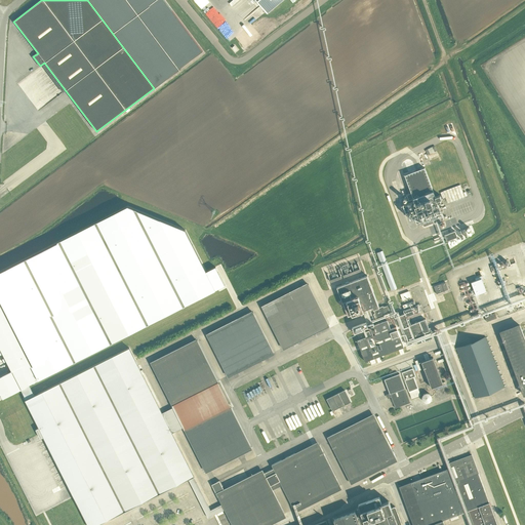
[(87,0),(154,88),(178,70),(203,51),(164,0),(87,0)]
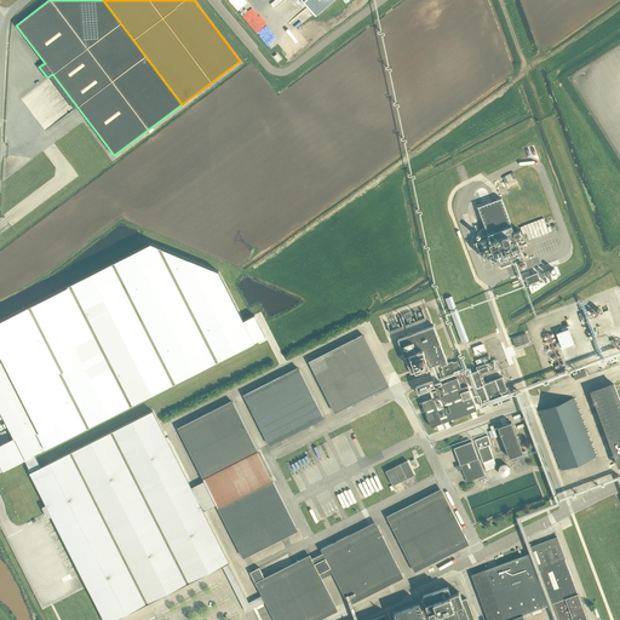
[(225,0),(234,11),(245,4),(242,0),(225,0)]
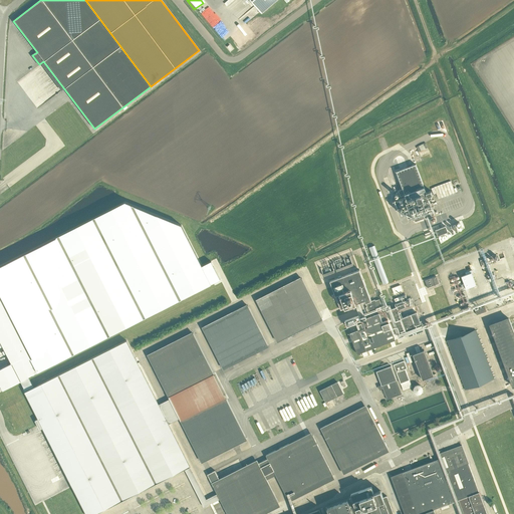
[(250,0),(262,13),(277,0),(250,0)]
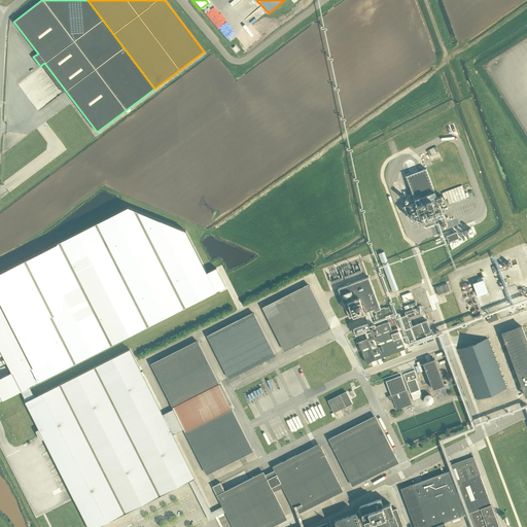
[(426,149),(427,154),(437,151),(435,146),(426,149)]
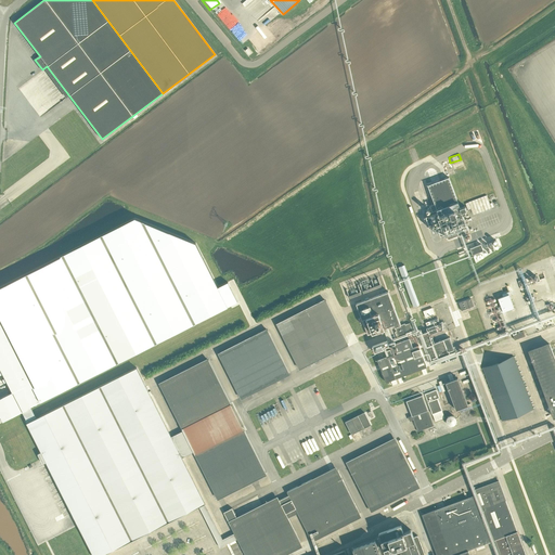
[(460,208),(455,196),(449,178),(428,185),(435,204),(429,206),(433,215),(426,218),(428,227),(441,221),(448,240),(468,232),(465,223),(468,223),(466,219),(464,220),(462,215),(464,214),(464,211),(465,210),(464,206),(460,208)]
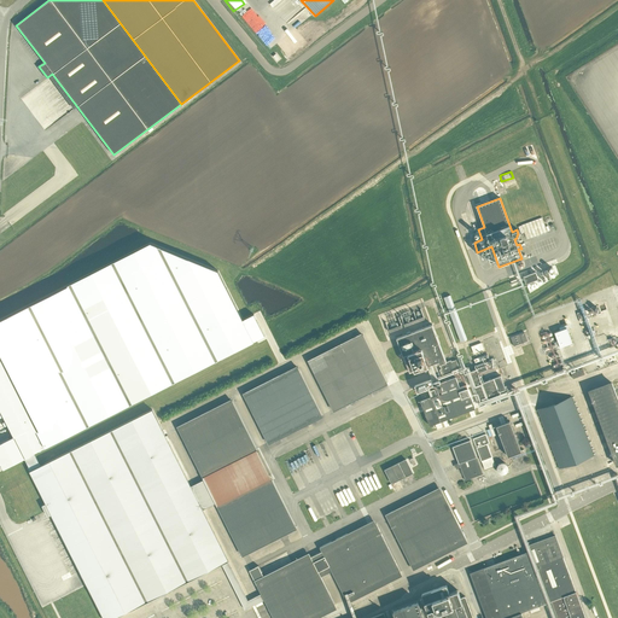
[(547,232),(542,217),(518,227),(520,234),(524,232),(526,239),(547,232)]
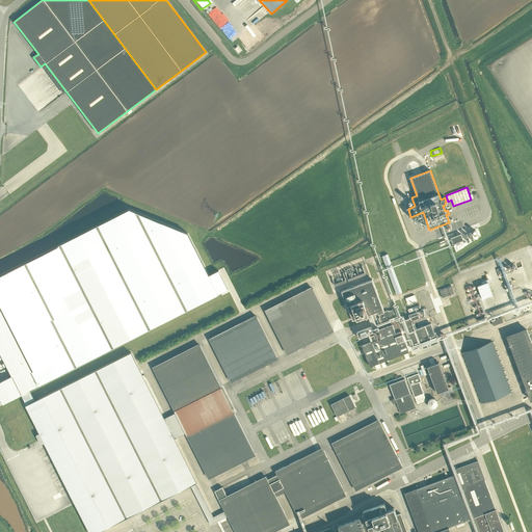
[(209,275),(188,234),(188,233),(130,209),(0,274),(0,353),(11,376),(8,377),(0,380),(0,400),(2,404),(21,394),(27,405),(35,401),(30,390),(122,343),(220,293),(228,289),(218,270),(209,275)]
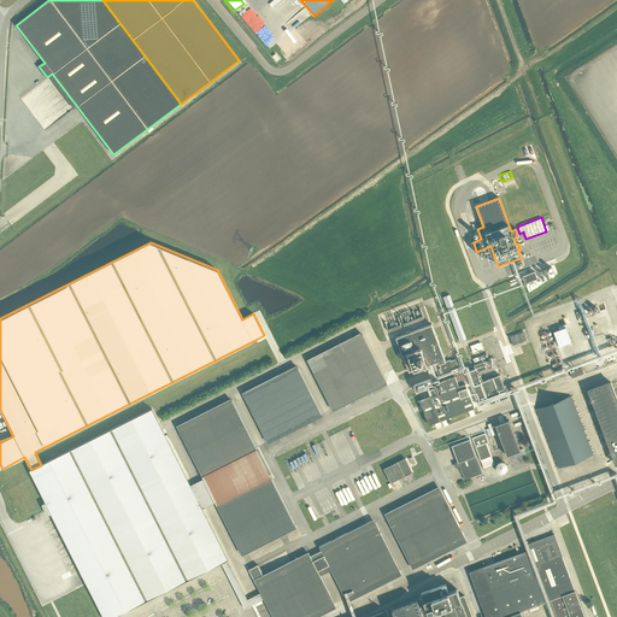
[(477,368),(459,375),(458,371),(460,370),(456,359),(452,360),(451,360),(451,359),(446,362),(433,324),(397,336),(410,371),(439,362),(440,364),(445,380),(434,385),(432,380),(415,386),(417,392),(427,388),(430,397),(421,400),(429,424),(474,407),(464,381),(470,378),(480,406),(491,403),(491,404),(507,397),(500,375),(483,382),(480,371),(487,369),(485,362),(476,364),(477,368)]
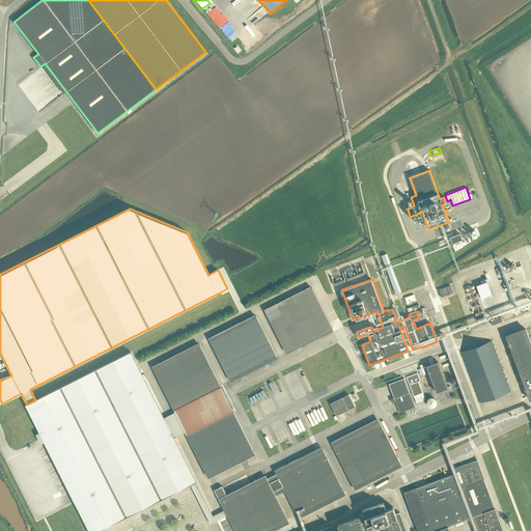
[(439,289),(442,298),(453,294),(450,285),(439,289)]
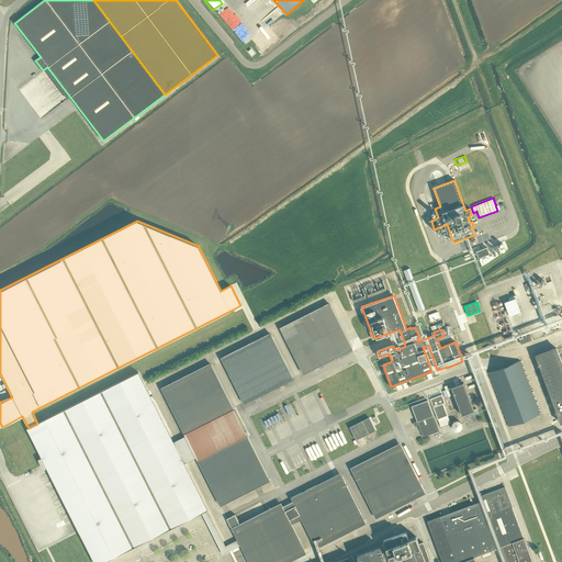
[(281,330),(303,373),(352,348),(330,305),(281,330)]
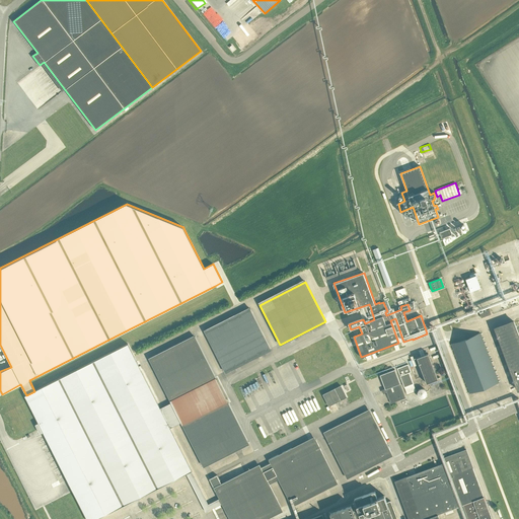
[(396,298),(403,296),(401,290),(394,292),(396,298)]
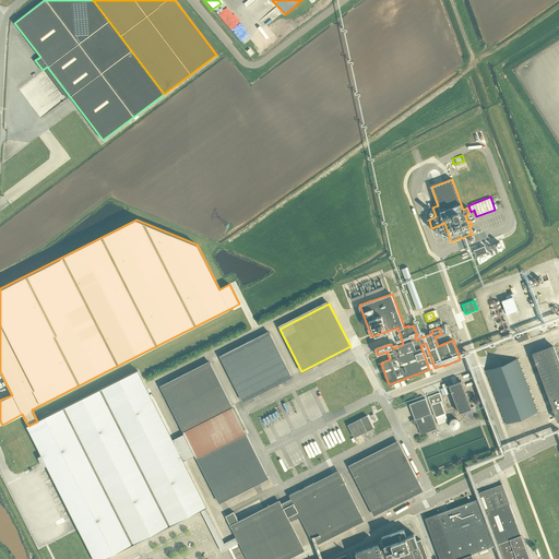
[(221,358),(241,401),(292,376),(270,333),(221,358)]
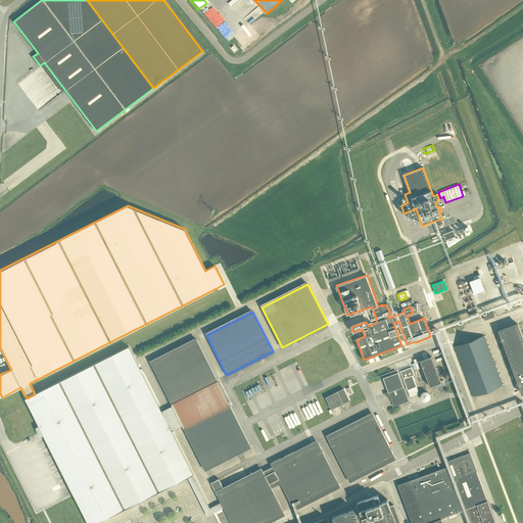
[(498,331),(521,393),(522,392),(522,335),(519,324),(498,331)]
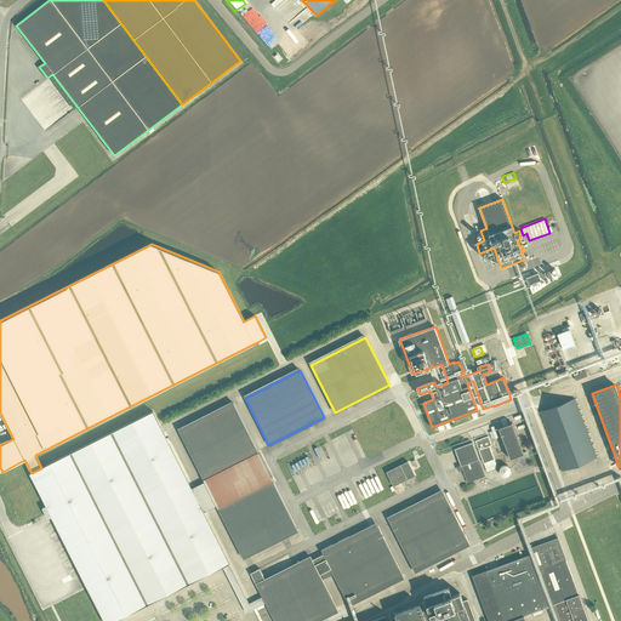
[(541,412),(562,469),(563,468),(596,457),(596,456),(576,400),(575,400),(542,412),(541,412)]
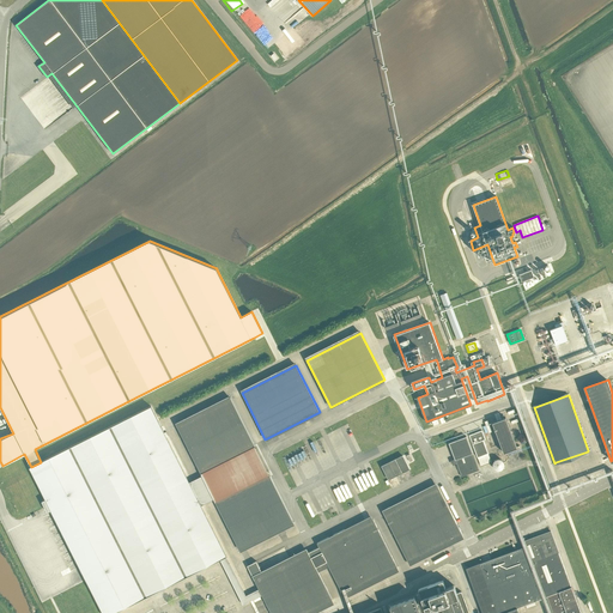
[(254,444),(231,399),(176,425),(200,472),(254,444)]
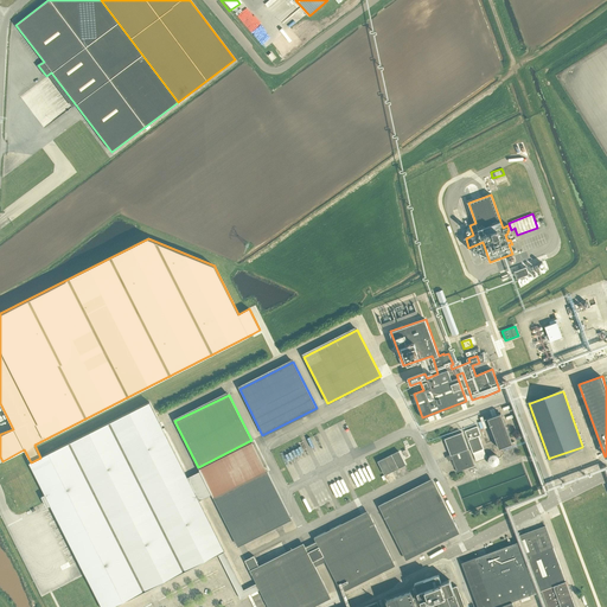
[(187,477),(151,402),(40,458),(31,462),(46,494),(43,497),(48,508),(52,505),(102,606),(112,606),(218,554),(241,599),(260,589),(256,583),(243,589),(224,551),(224,550),(199,500),(211,493),(199,471),(187,477)]
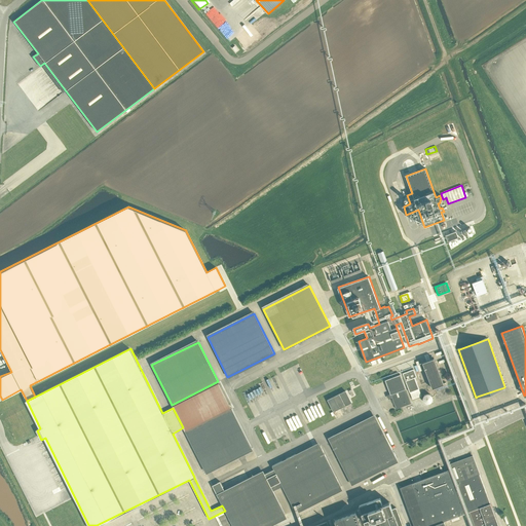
[(433,388),(444,384),(435,359),(423,363),(433,388)]
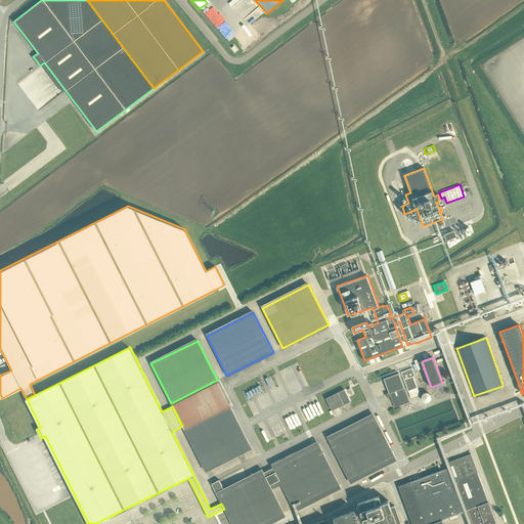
[(418,387),(413,378),(413,376),(415,376),(412,368),(401,373),(407,391),(418,387)]
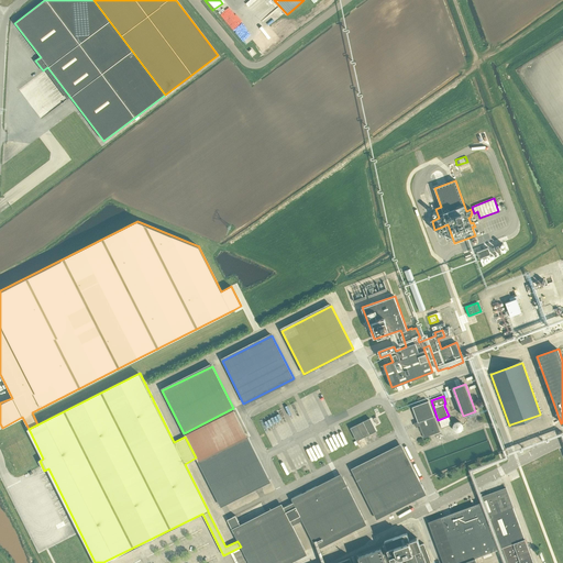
[(423,438),(440,432),(429,401),(412,407),(423,438)]
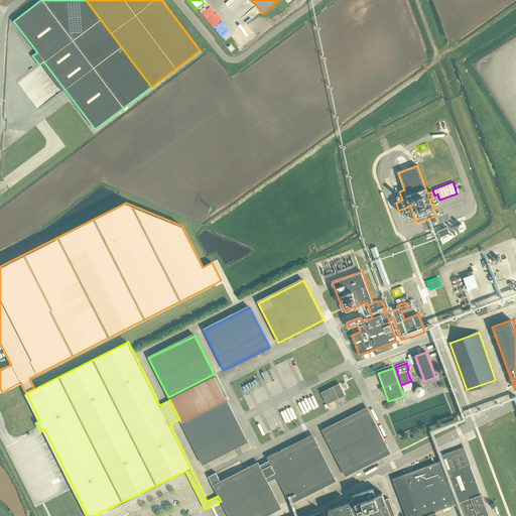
[(321,392),(328,403),(345,395),(339,383),(321,392)]
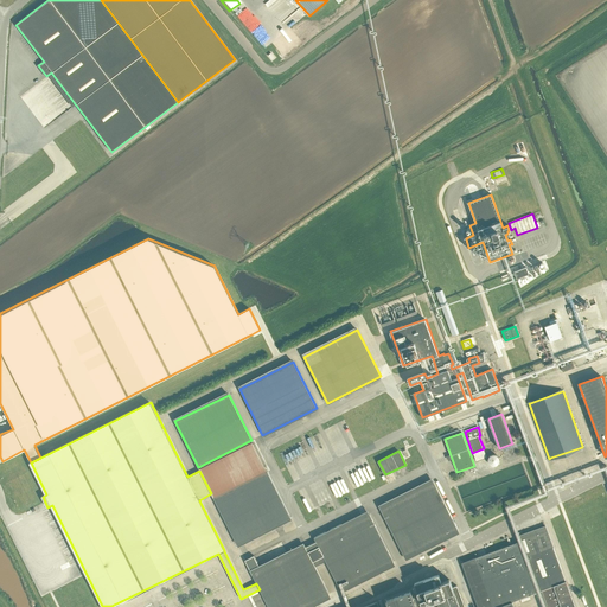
[(499,462),(499,460),(499,458),(498,457),(498,455),(497,455),(496,454),(493,454),(492,454),(490,455),(489,457),(489,458),(489,459),(489,460),(489,461),(489,462),(490,464),(491,465),(492,466),(493,466),(496,465),(497,465),(498,464),(499,462)]
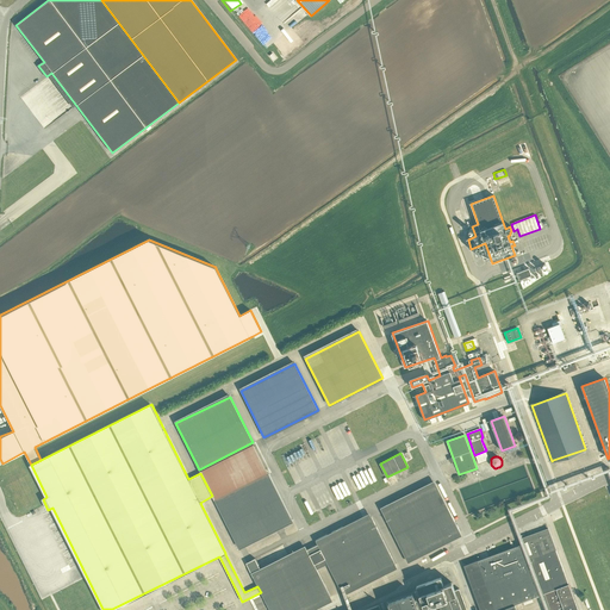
[(268,473),(215,500),(237,547),(292,520),(268,473)]
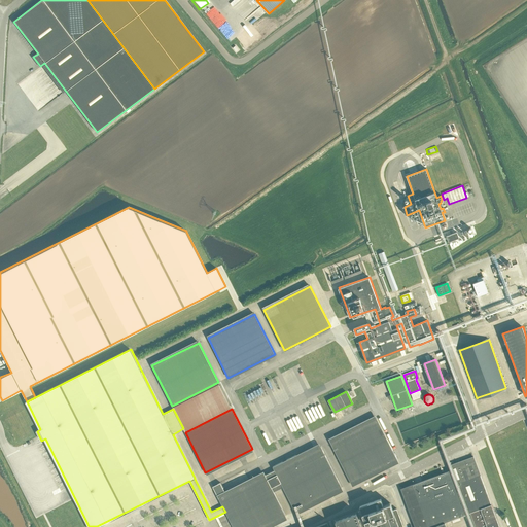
[(330,443),(350,483),(396,459),(377,419),(330,443)]
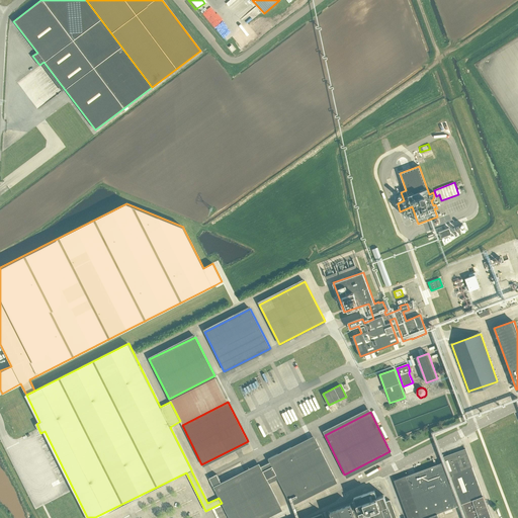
[(266,430),(261,421),(256,424),(261,433),(266,430)]
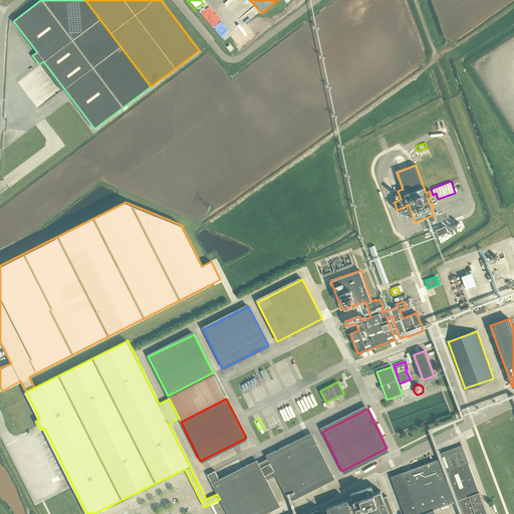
[(268,459),(276,475),(287,498),(332,475),(312,435),(267,457),(268,459)]
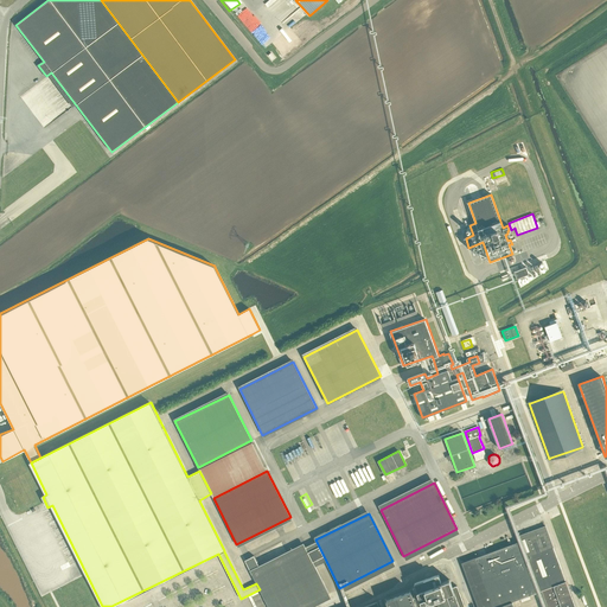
[(497,606),(542,590),(547,606),(553,606),(561,605),(561,606),(574,606),(545,526),(517,537),(518,542),(462,563),(478,606),(497,606)]
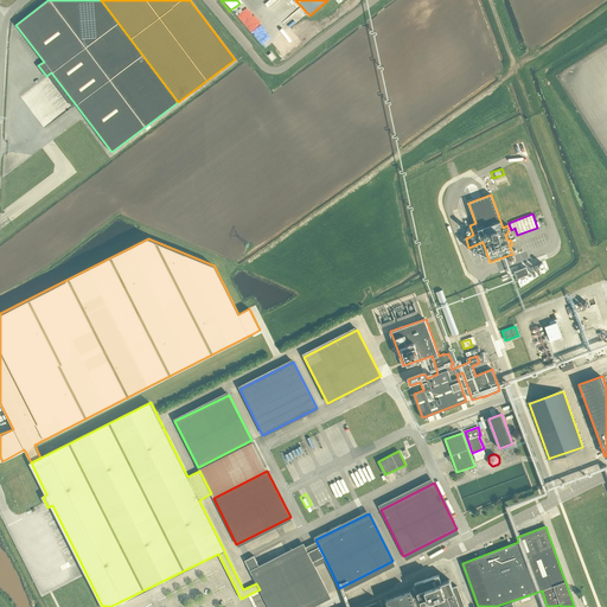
[(326,561),(317,542),(305,548),(314,567),(326,561)]
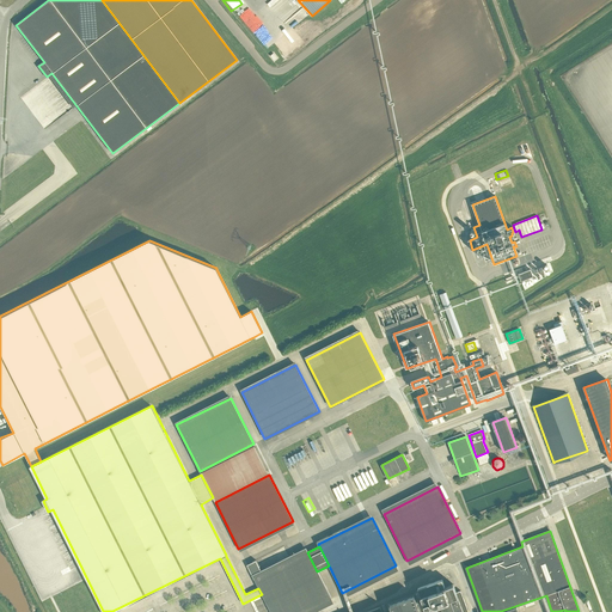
[(317,571),(307,552),(306,550),(261,573),(255,561),(246,565),(258,588),(262,594),(270,611),(304,611),(331,599),(317,571)]
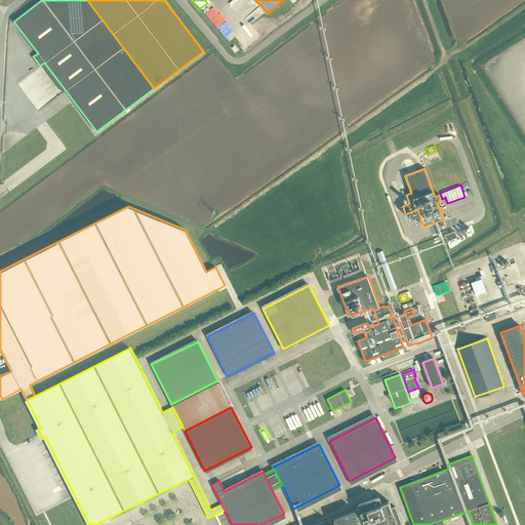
[(361,512),(366,524),(401,524),(394,503),(390,506),(388,501),(381,503),(379,496),(359,503),(361,512)]
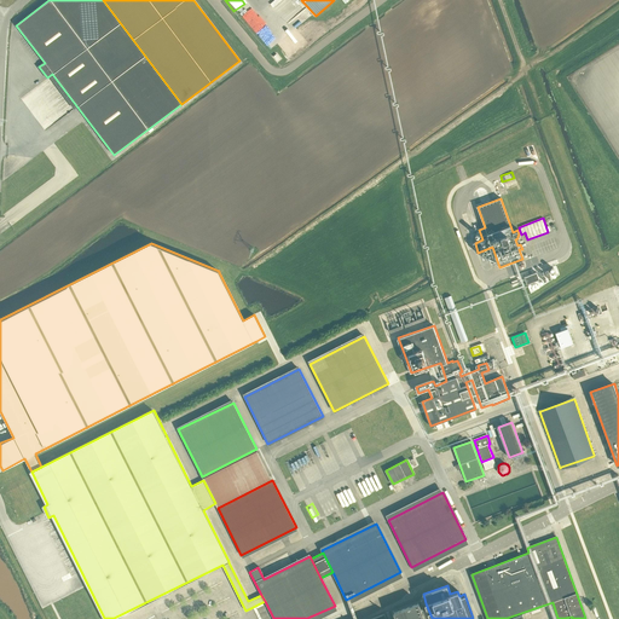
[(426,618),(420,602),(394,611),(397,618),(387,618),(386,614),(371,618),(426,618)]
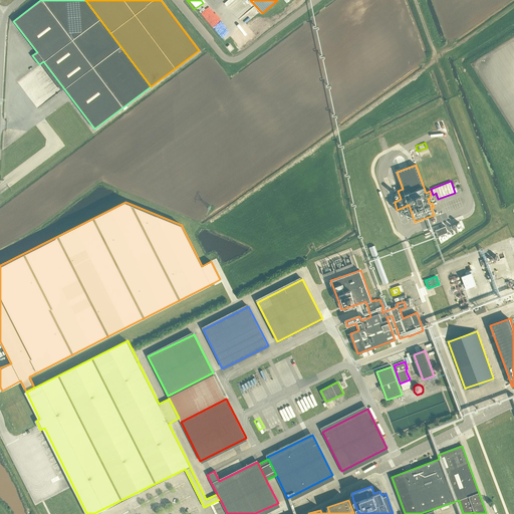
[(225,513),(219,502),(214,505),(218,513),(225,513)]
